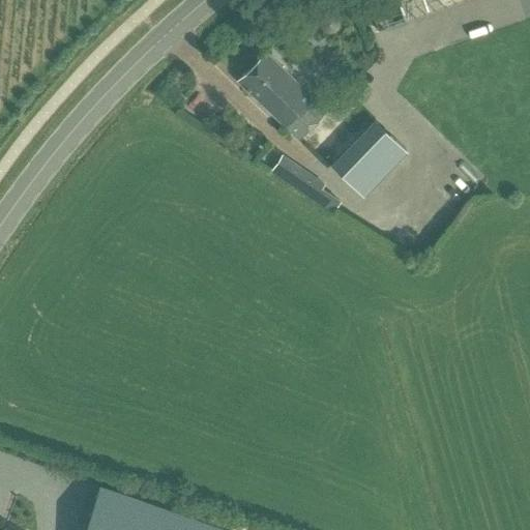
[(365,0),(378,30),(466,0),(365,0)]
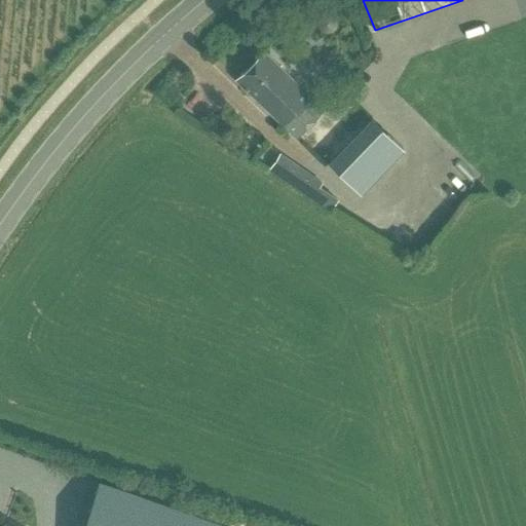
[(296,139),(324,109),(263,51),(235,80),(296,139)]
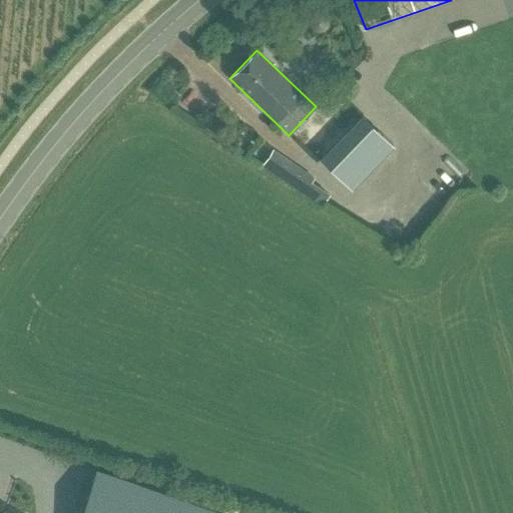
[(347,191),(381,156),(381,155),(393,143),(363,114),(350,126),(350,125),(315,161),(347,191)]
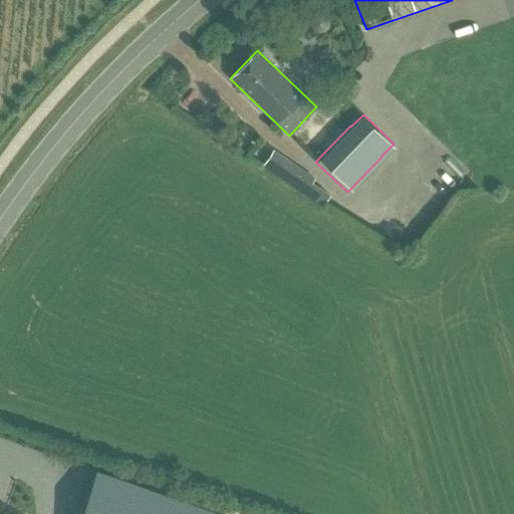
[(264,166),(320,206),(327,196),(310,183),(313,178),(274,151),(264,166)]
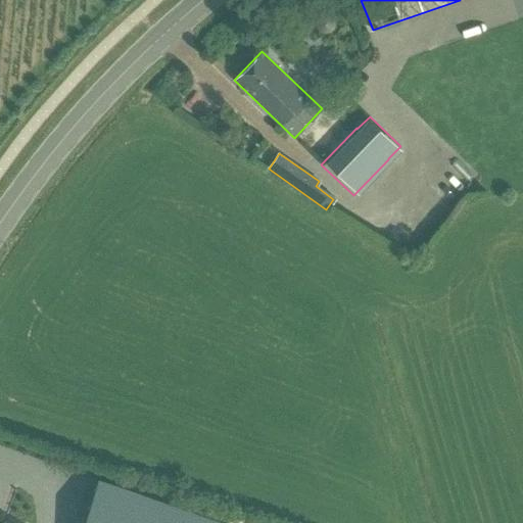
[(98,478),(83,522),(227,522),(228,522),(98,478)]
